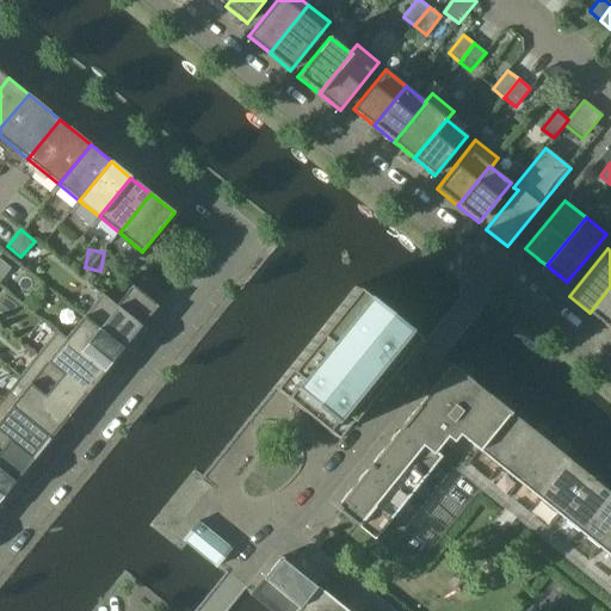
[(0,282),(12,269),(0,259),(0,282)]
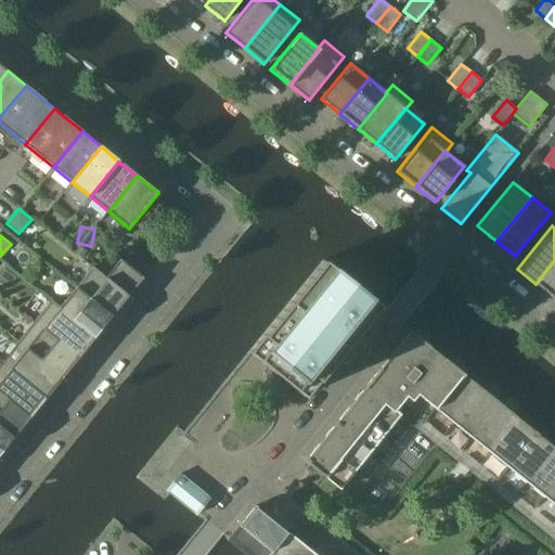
[(87,253),(80,247),(75,254),(81,259),(87,253)]
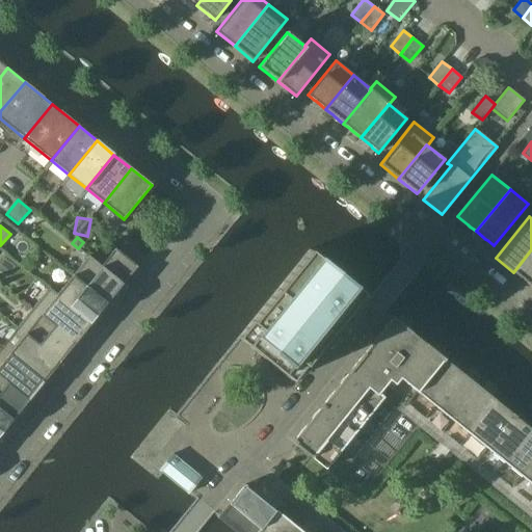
[(137,266),(145,256),(126,240),(117,250),(137,266)]
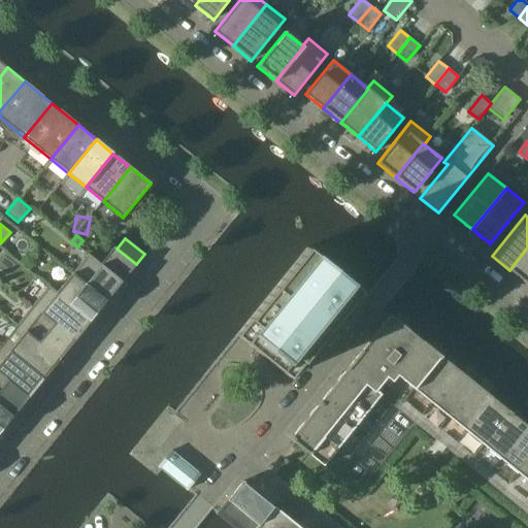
[(100,265),(122,283),(136,264),(117,249),(114,246),(100,264),(100,265)]
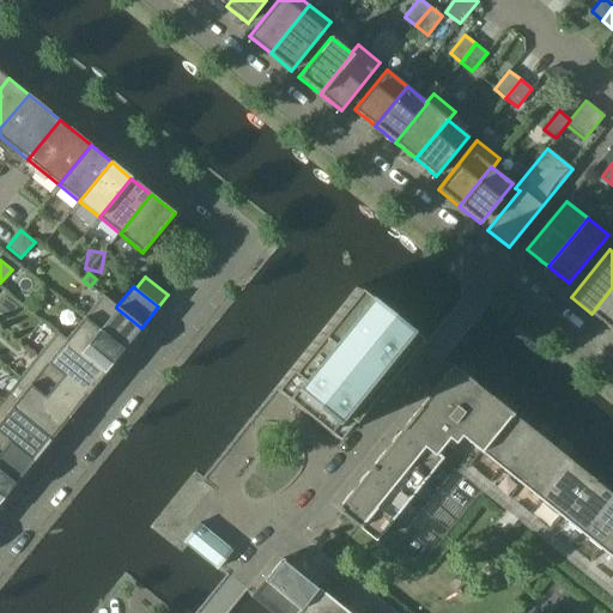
[(357,287),(274,389),(335,438),(416,339),(417,337),(357,287)]
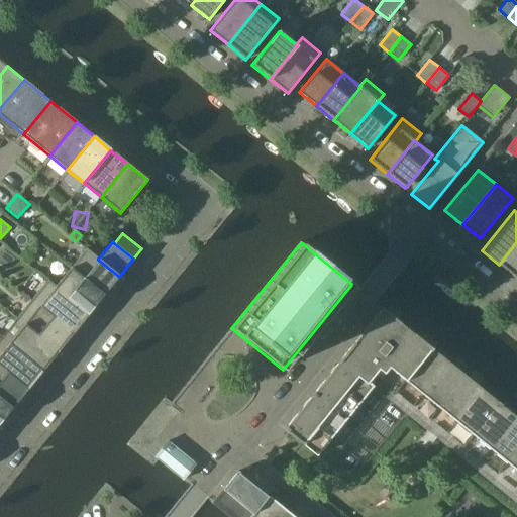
[(516,242),(499,265),(516,279),(516,278),(516,242)]
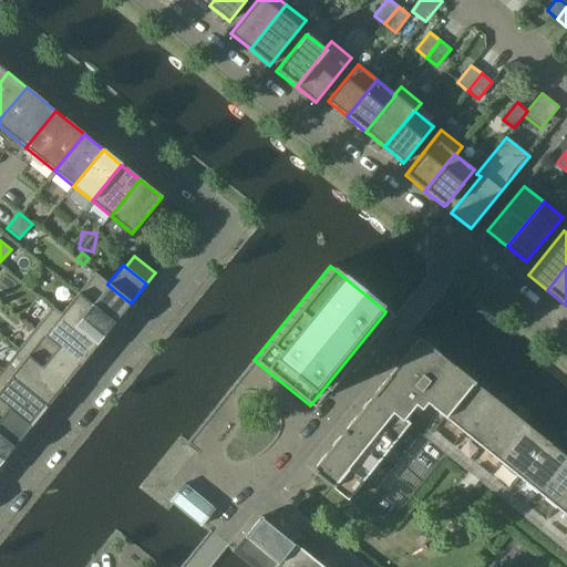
[(78,295),(114,323),(131,303),(107,285),(107,284),(94,272),(78,295)]
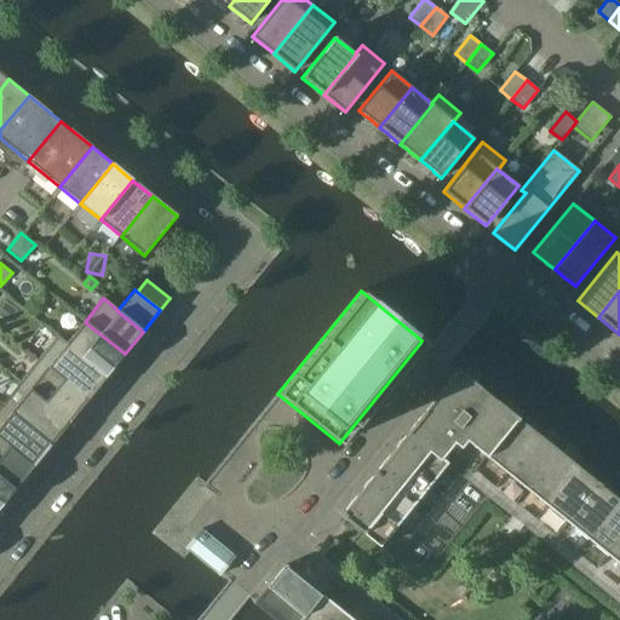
[(105,377),(125,354),(85,322),(67,344),(105,377)]
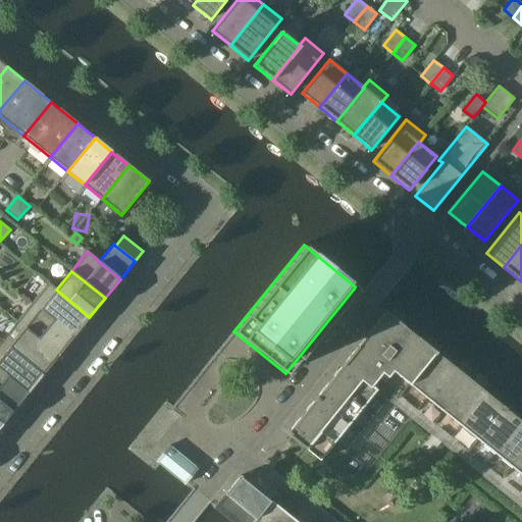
[(33,303),(73,336),(89,317),(56,290),(49,283),(33,303)]
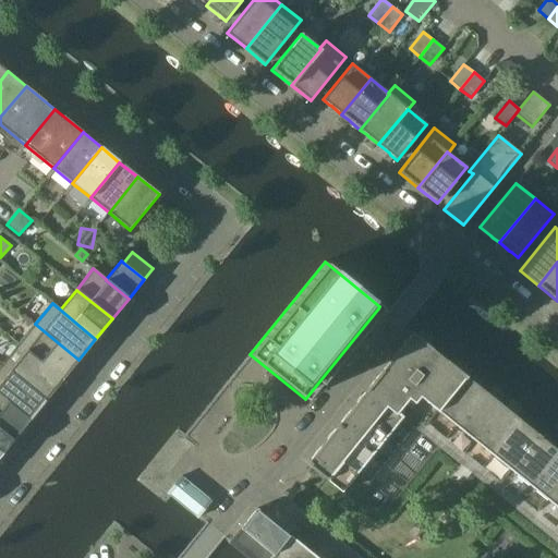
[(62,379),(79,360),(35,324),(19,343),(62,379)]
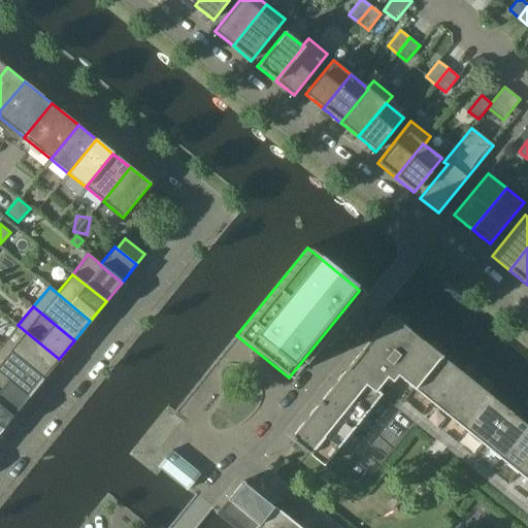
[(440,356),(390,316),(389,317),(348,367),(376,391),(387,377),(392,383),(405,366),(420,377),(422,380),(440,356)]
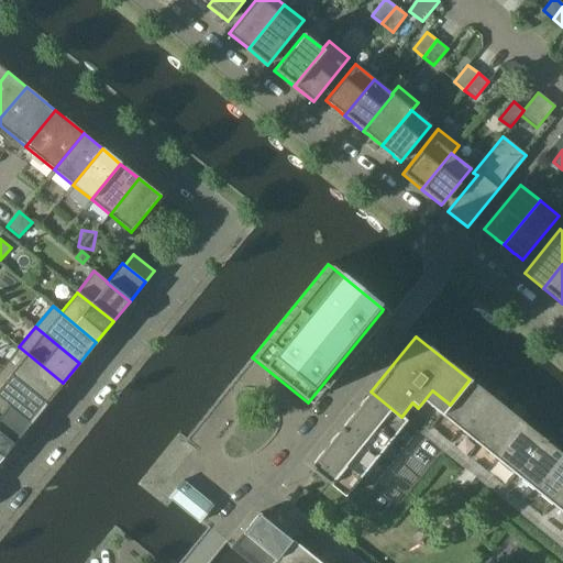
[(2,367),(46,404),(63,383),(19,346),(2,367)]
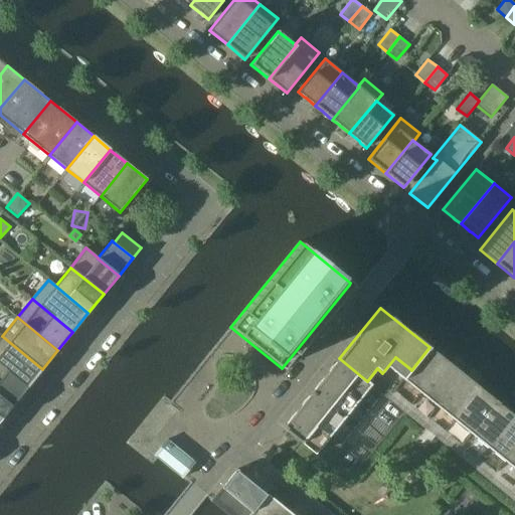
[(0,365),(27,388),(42,369),(2,336),(0,338),(0,365)]
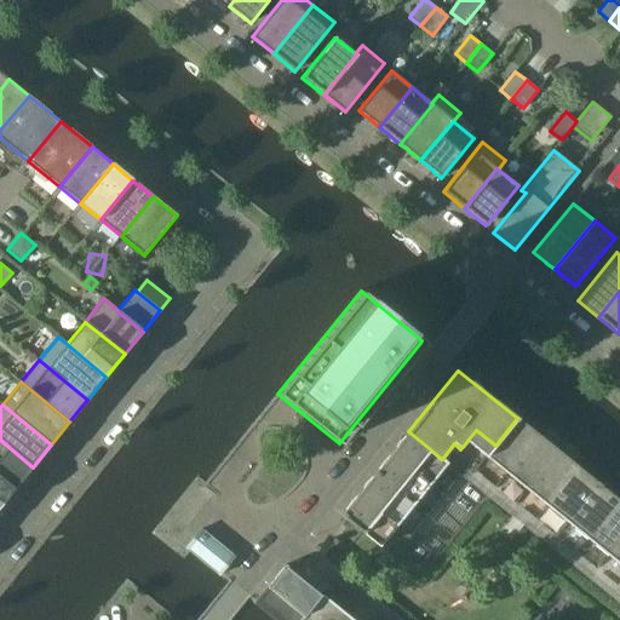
[(493,443),(483,455),(505,474),(538,435),(517,418),(495,446),(493,443)]
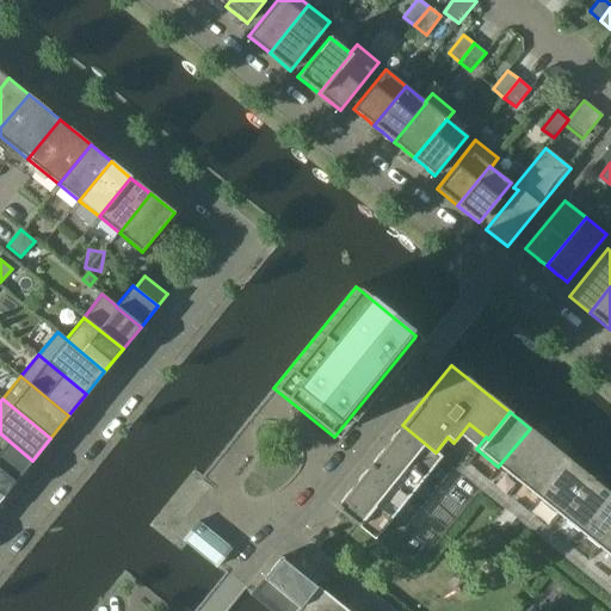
[(402,425),(369,467),(408,498),(442,456),(436,452),(402,425)]
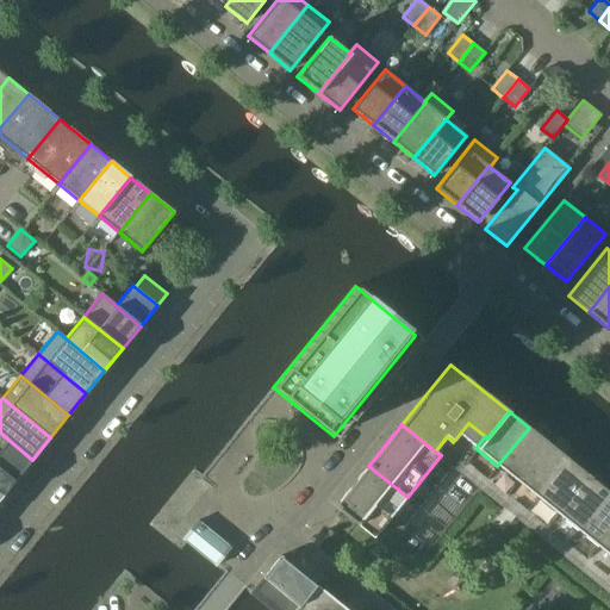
[(517,483),(548,443),(529,428),(497,466),(517,483)]
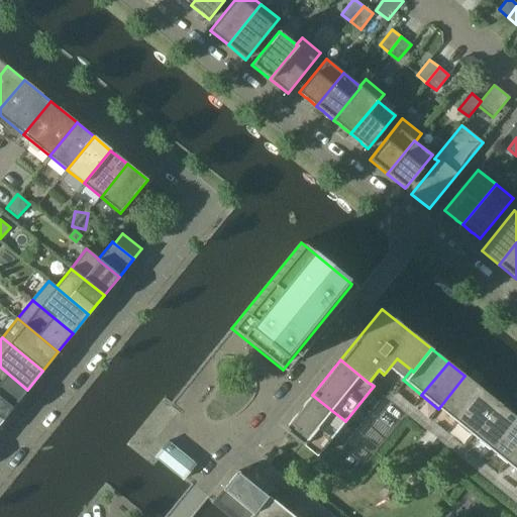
[(0,398),(12,408),(27,390),(0,367),(0,398)]
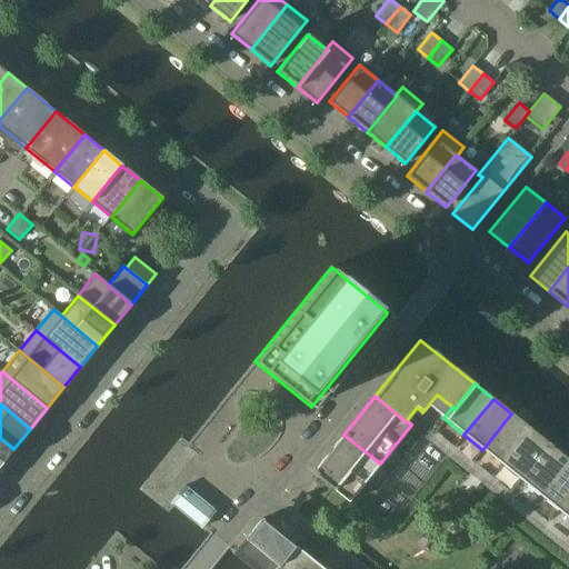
[(530,429),(511,413),(482,450),(501,465),(530,429)]
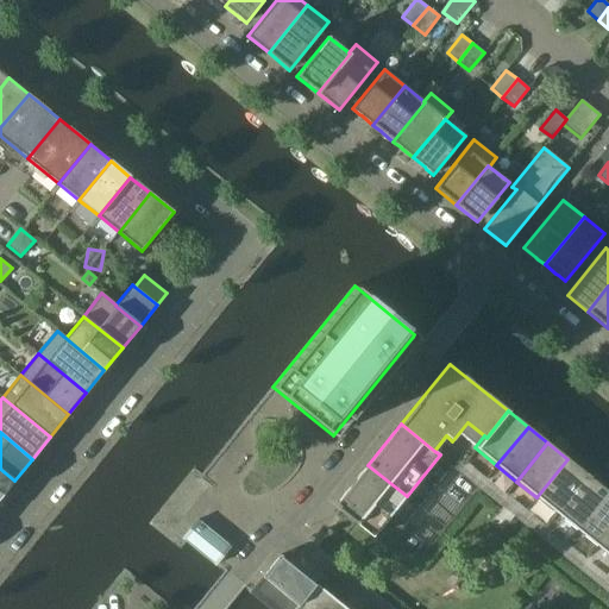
[(588,475),(567,459),(537,497),(556,514),(588,475)]
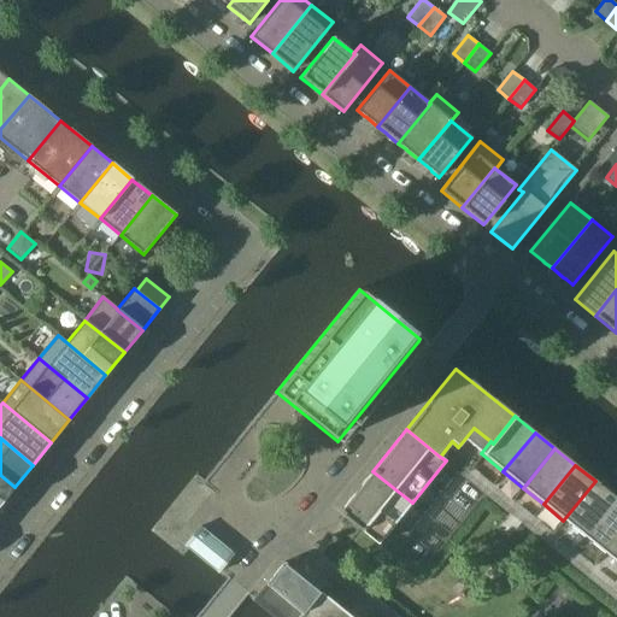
[(372,471),(339,513),(377,545),(412,503),(372,471)]
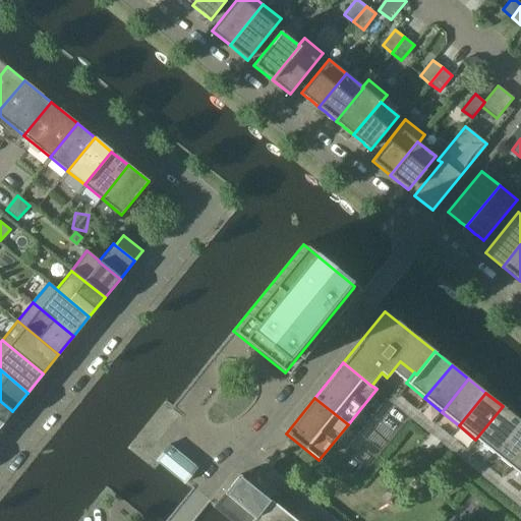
[(0,425),(12,411),(0,401),(0,425)]
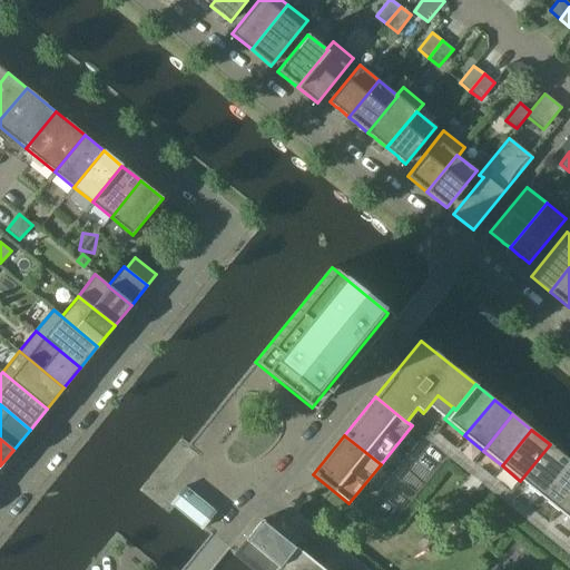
[(569,460),(550,444),(520,481),(539,497),(569,460)]
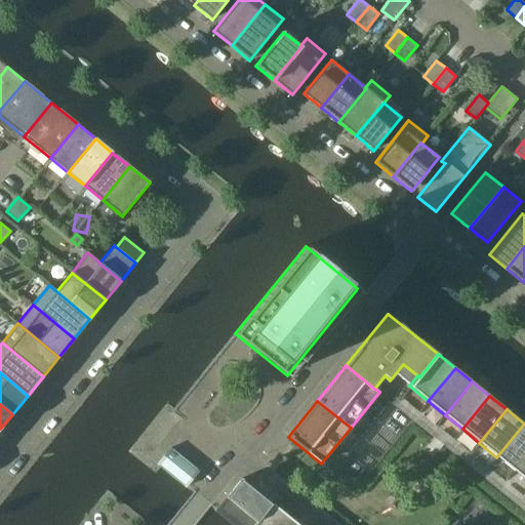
[(524,456),(524,425),(524,423),(496,457),(514,471),(524,456)]
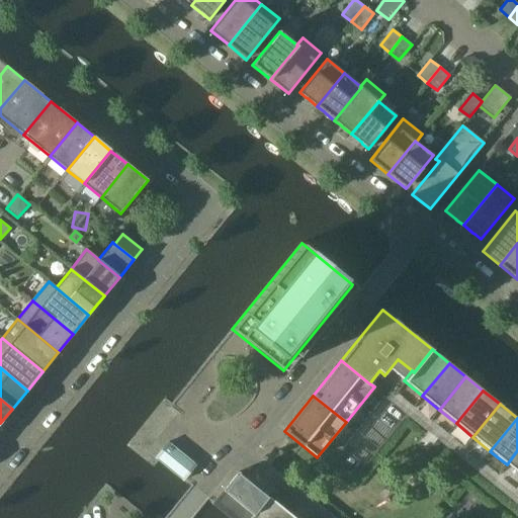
[(187,477),(192,469),(196,465),(168,442),(162,449),(155,458),(159,461),(183,481),(185,479),(187,477)]
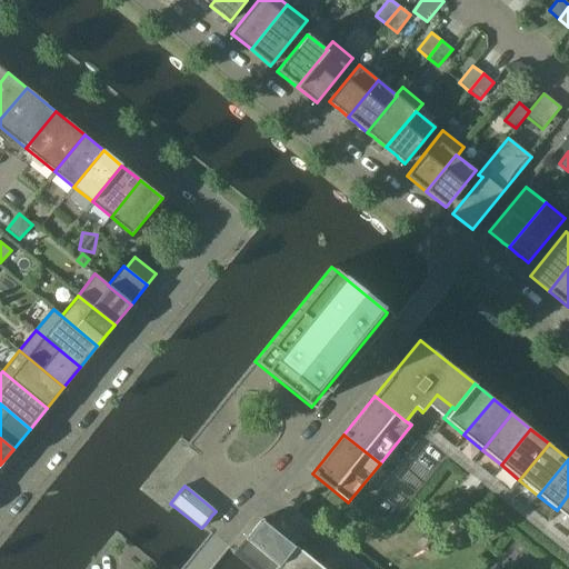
[(568,495),(557,510),(568,519),(568,495)]
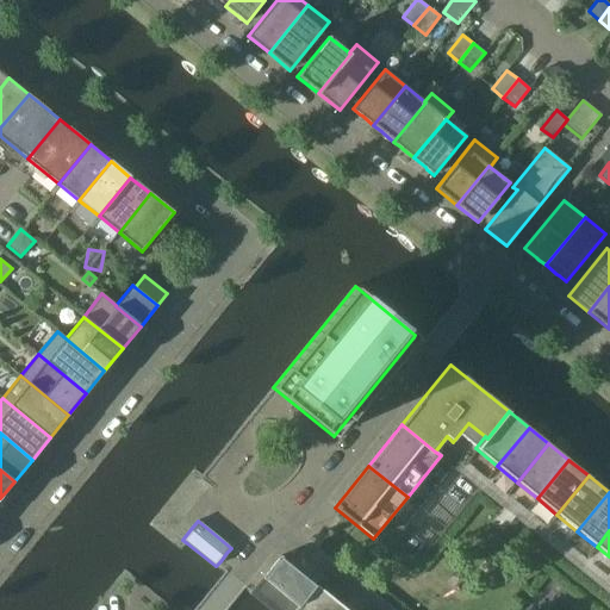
[(299,608),(318,585),(281,555),(263,578),(298,607),(299,608)]
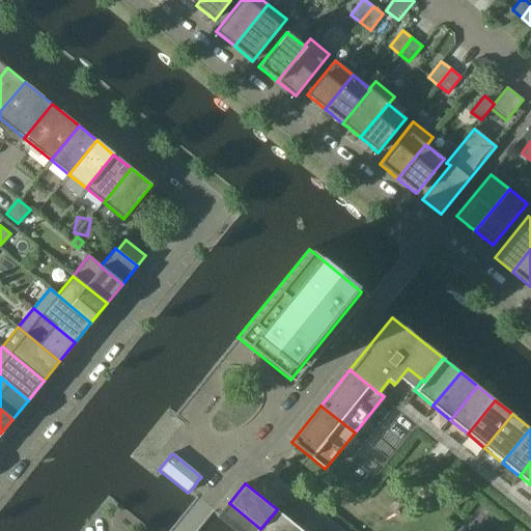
[(256,530),(286,530),(294,523),(277,509),(260,529),(259,528),(256,530)]
